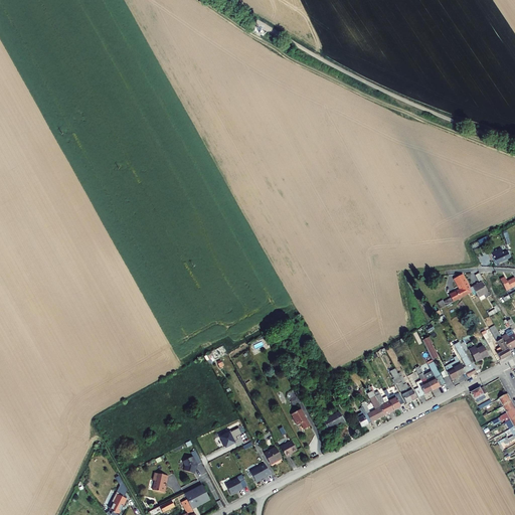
[(477,245),(488,239),(488,238),(489,237),(488,235),(475,241),(477,245)]
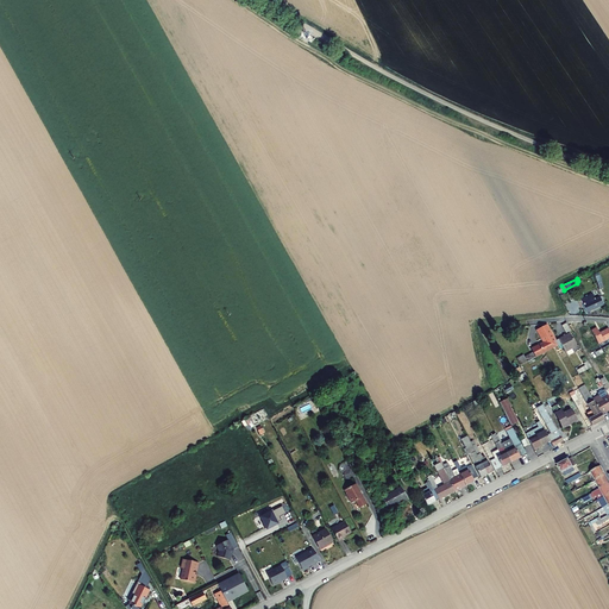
[(606,303),(597,289),(591,292),(592,294),(581,300),(586,313),(606,303)]
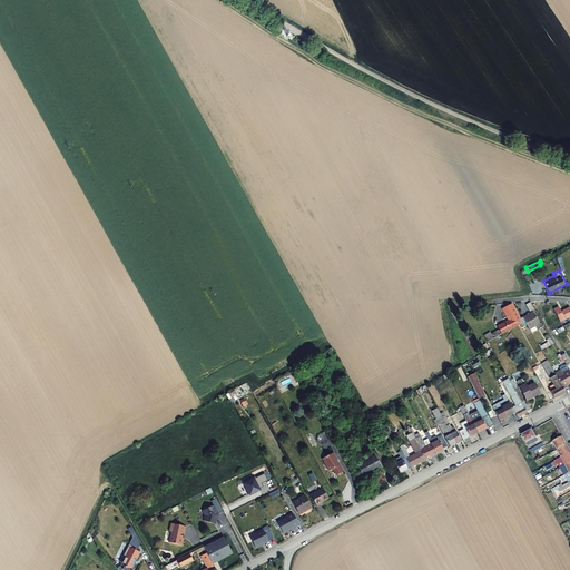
[(522,317),(520,318),(512,304),(502,308),(509,321),(498,327),(499,330),(491,334),(493,338),(524,322),(522,317)]
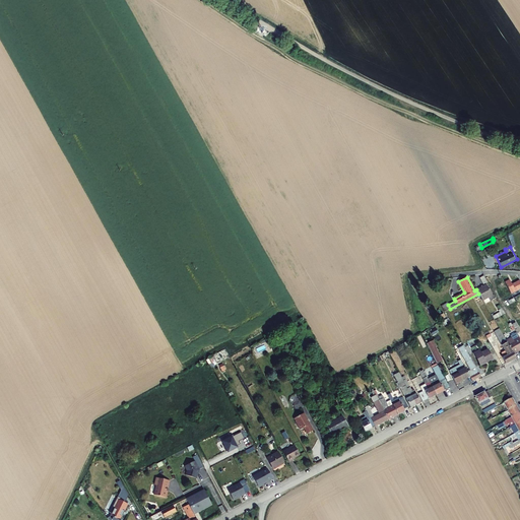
[(519,288),(519,280),(512,284),(509,280),(505,282),(511,294),(519,288)]
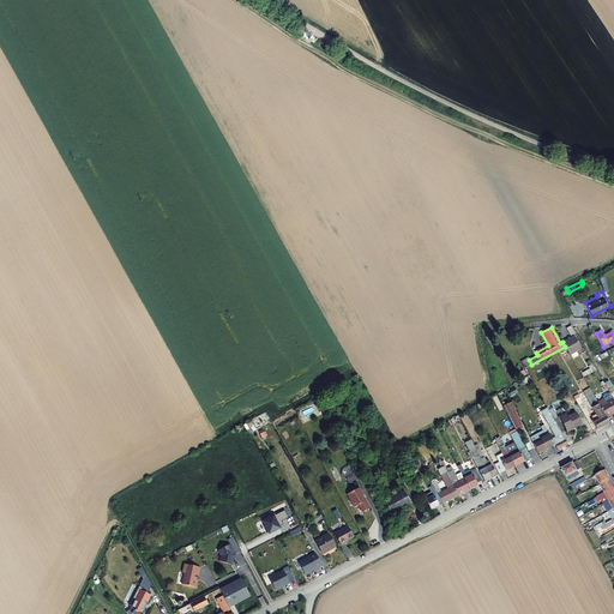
[(576,351),(582,348),(575,336),(563,342),(565,347),(570,355),(576,351)]
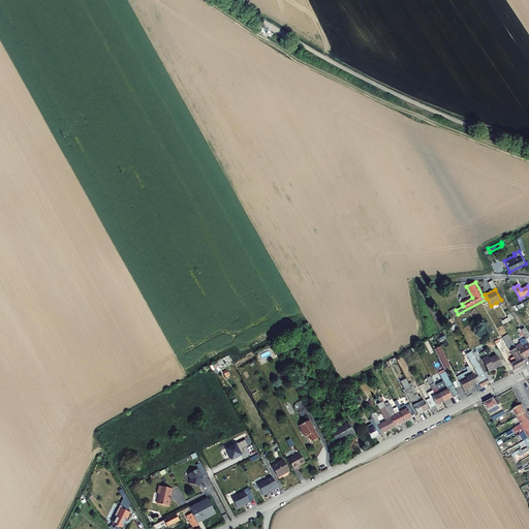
[(514,318),(510,313),(507,315),(508,317),(500,321),(502,325),(514,318)]
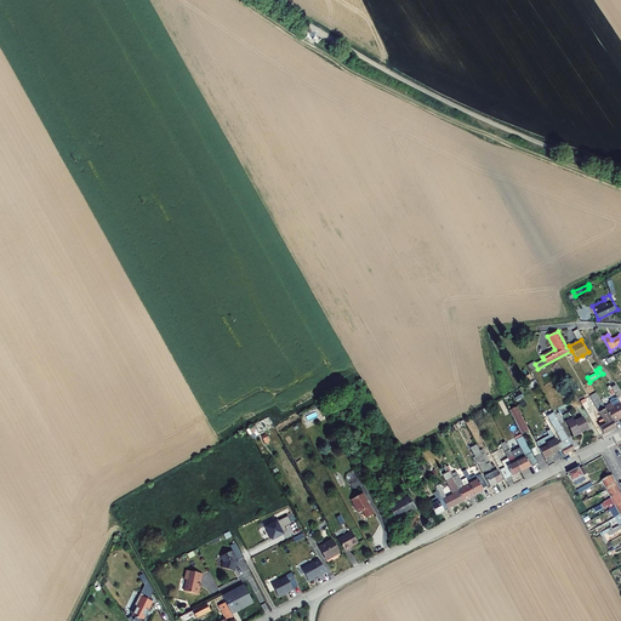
[(604,434),(616,427),(614,422),(604,406),(596,393),(590,397),(603,420),(599,421),(600,423),(598,425),(604,434)]
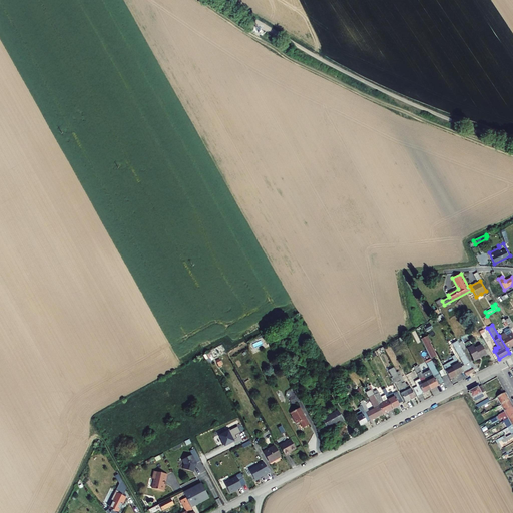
[(489,349),(493,347),(483,330),(479,332),(489,349)]
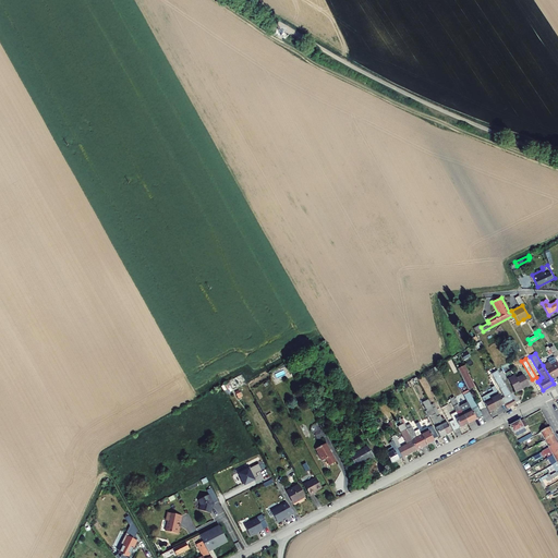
[(557,363),(557,362),(550,365),(549,362),(543,365),(552,379),(557,375),(557,363)]
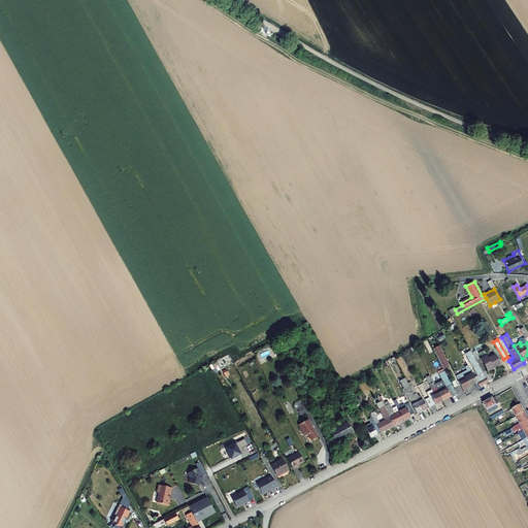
[(443,369),(449,366),(442,353),(443,352),(440,345),(433,349),(443,369)]
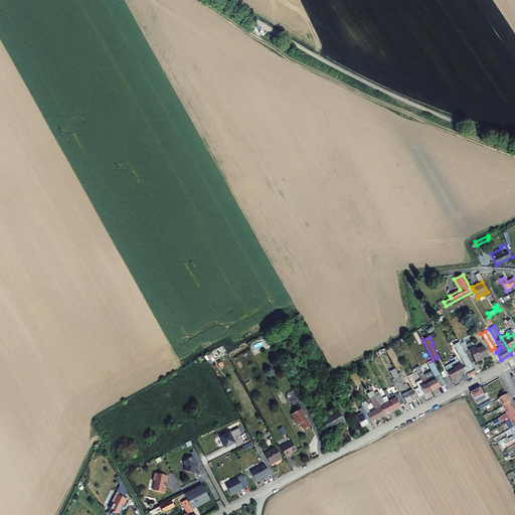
[(476,373),(459,342),(454,344),(466,366),(464,368),(466,372),(469,377),(476,373)]
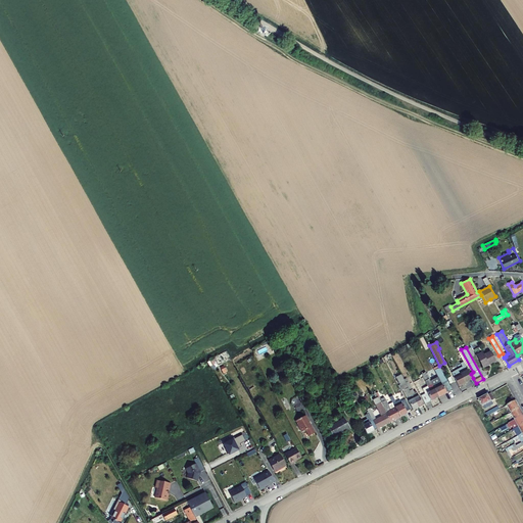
[(477,355),(483,368),(495,361),(490,351),(483,355),(481,352),(477,355)]
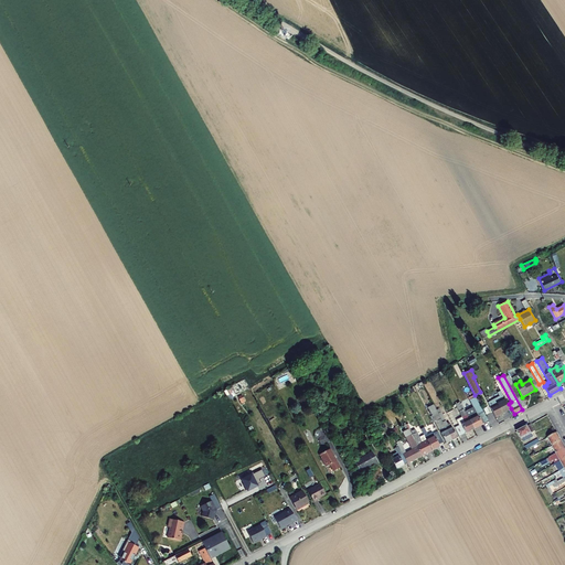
[(424,387),(420,383),(414,386),(415,390),(416,392),(424,387)]
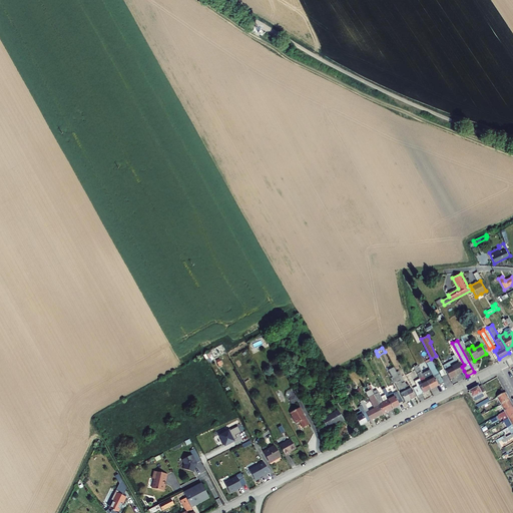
[(452,357),(453,360),(443,366),(450,379),(463,372),(461,367),(454,355),(452,357)]
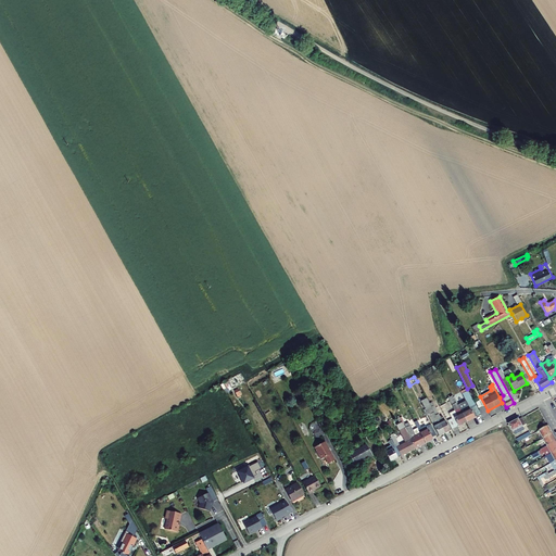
[(466,422),(480,415),(467,389),(460,392),(466,401),(458,404),(455,396),(453,397),(466,422)]
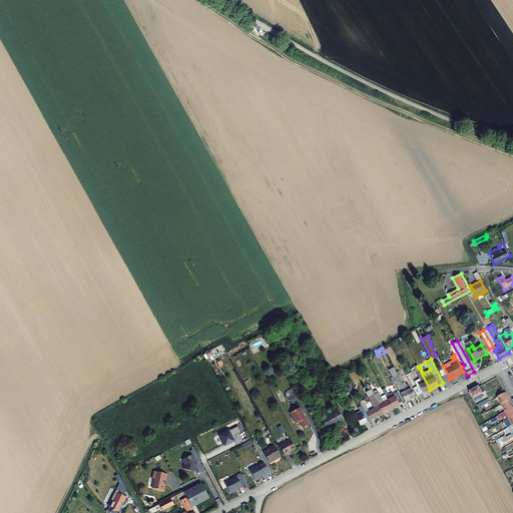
[(420,379),(422,384),(419,385),(413,389),(417,397),(430,390),(418,367),(417,365),(414,367),(420,379)]
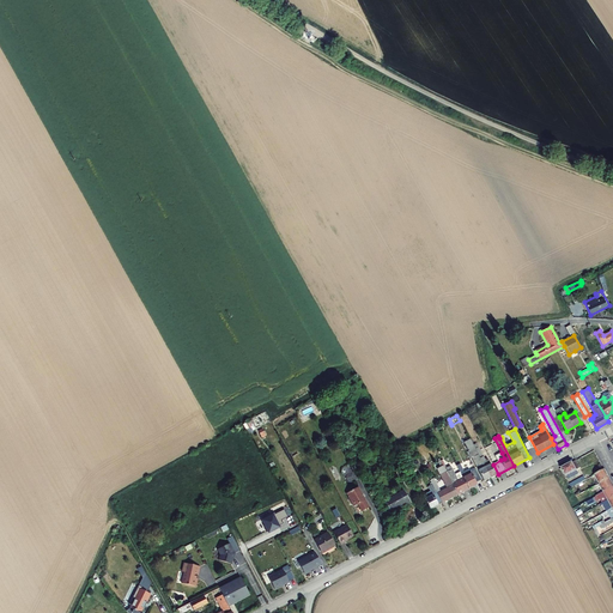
[(472,457),(484,481),(490,478),(473,445),(469,439),(465,442),(468,451),(472,457)]
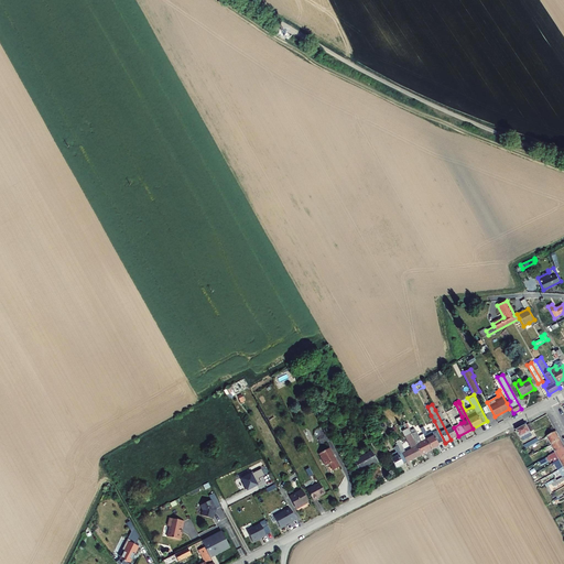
[(451,440),(456,436),(448,423),(446,424),(445,422),(438,408),(435,410),(451,440)]
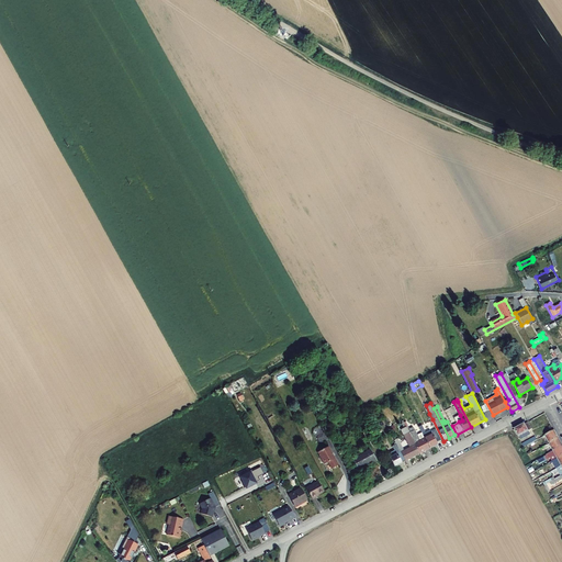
[(322,424),(328,420),(324,414),(317,417),(322,424)]
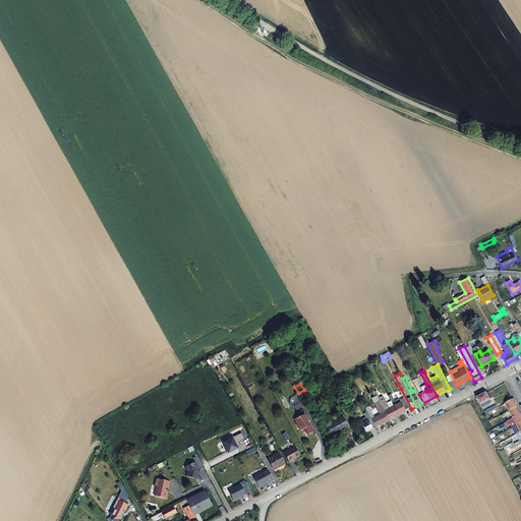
[(487,401),(494,398),(489,391),(477,398),(481,404),(483,407),(488,404),(487,401)]
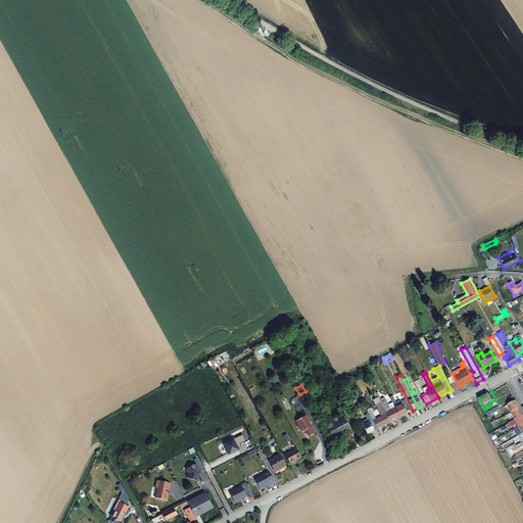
[(406,412),(410,410),(405,399),(400,401),(400,400),(395,402),(392,395),(389,397),(392,402),(399,417),(407,414),(406,412)]
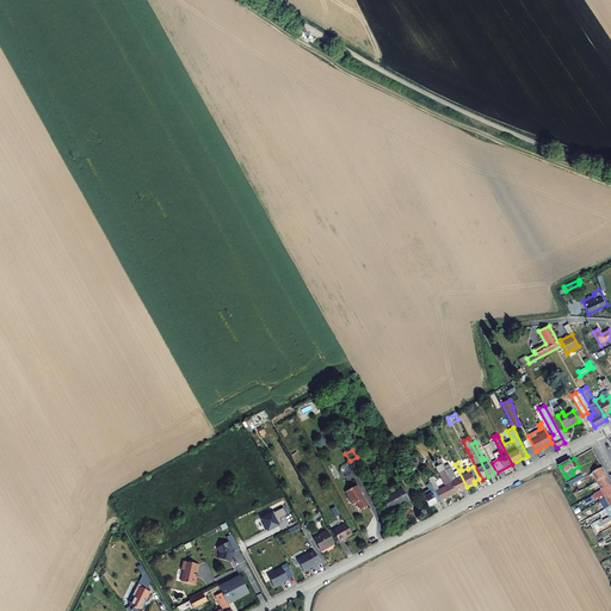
[(440,501),(456,493),(443,467),(442,464),(436,467),(445,487),(436,492),(440,501)]
